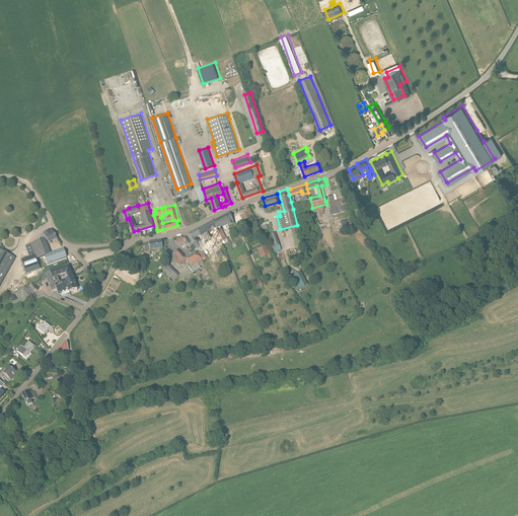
[(243,219),(249,216),(253,214),(249,205),(245,207),(246,211),(241,213),(243,219)]
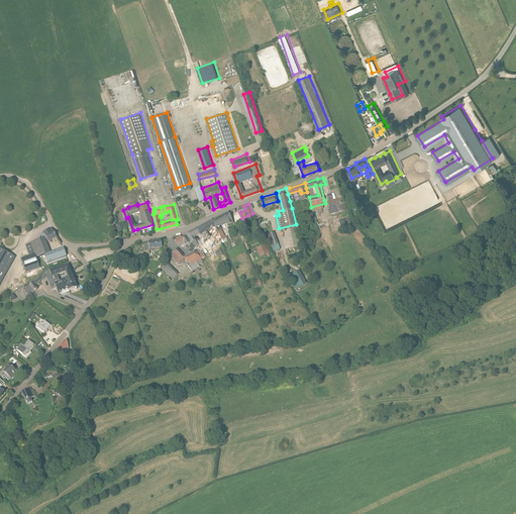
[(316,212),(319,222),(326,219),(323,209),(316,212)]
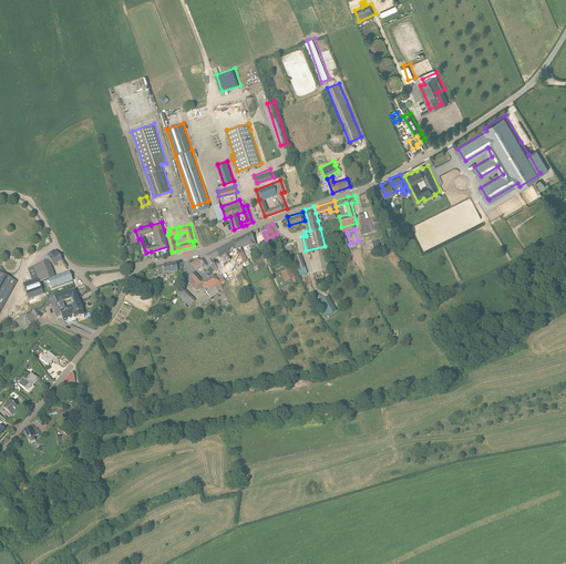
[(251,231),(234,239),(245,262),(244,262),(245,264),(250,260),(249,258),(248,257),(247,258),(242,245),(249,241),(251,244),(256,242),(251,231)]
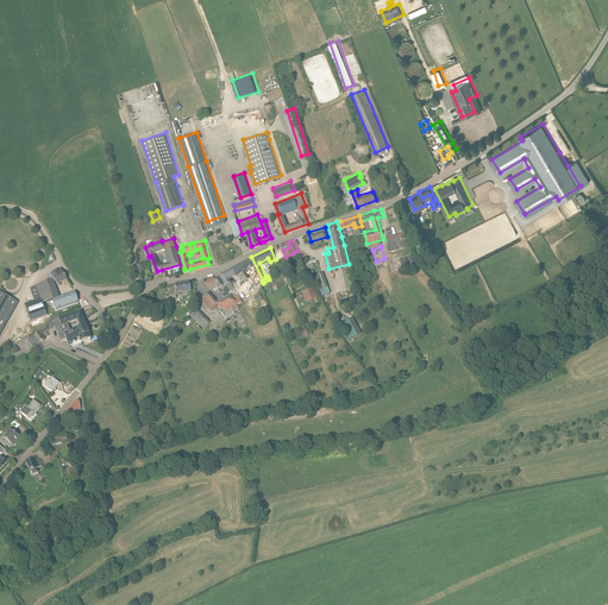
[(263,281),(251,257),(239,263),(232,266),(220,273),(230,288),(234,285),(229,276),(236,272),(242,281),(249,277),(248,276),(251,273),(256,283),(262,281),(263,281)]
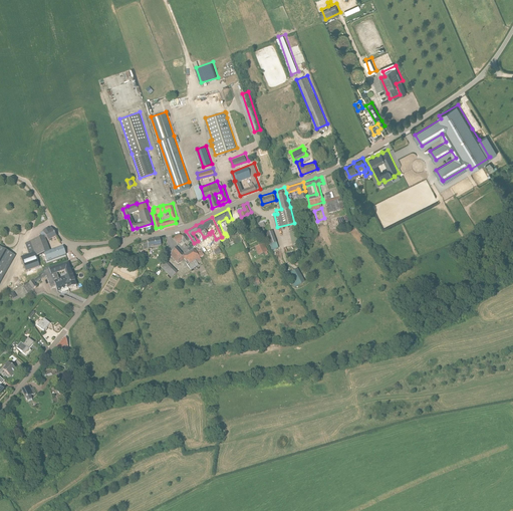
[(52,224),(44,229),(49,238),(57,234),(52,224)]
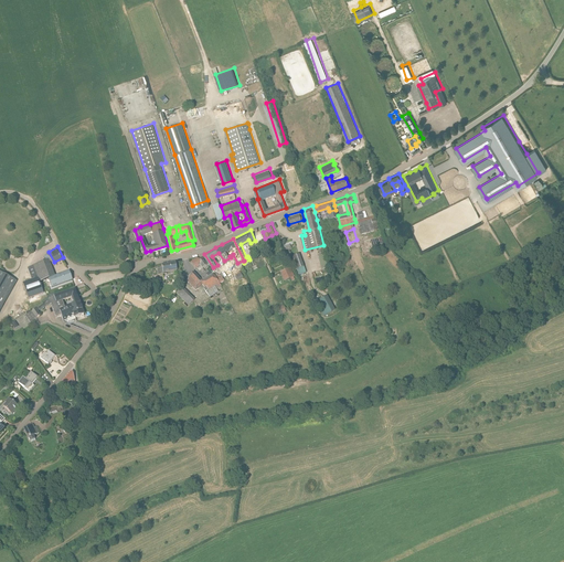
[(291,254),(296,267),(305,264),(300,251),(291,254)]
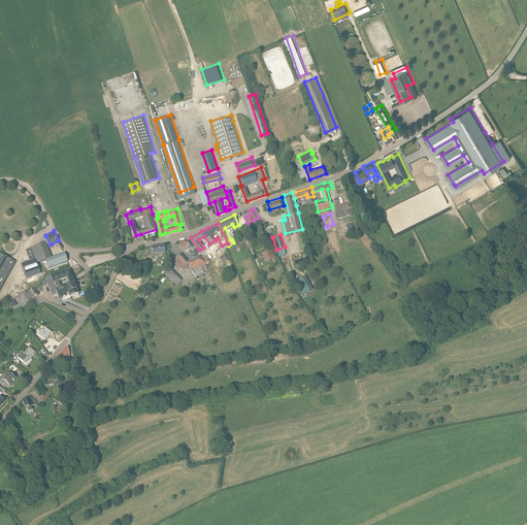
[(302,250),(308,249),(304,234),(298,236),(302,250)]
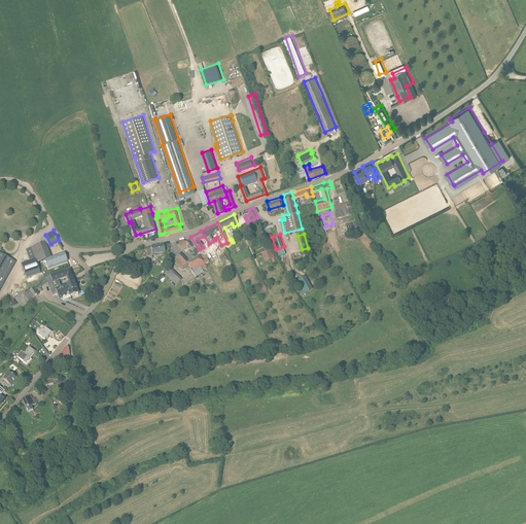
[(186,240),(185,238),(179,242),(183,248),(187,245),(189,247),(195,244),(189,238),(186,240)]
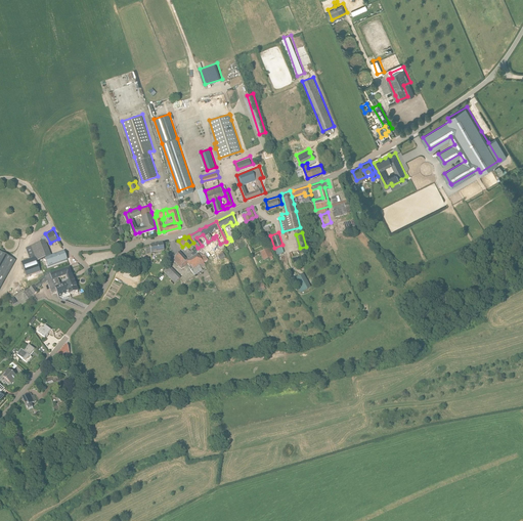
[(37,258),(38,258),(46,255),(51,253),(45,237),(32,244),(36,255),(37,258)]
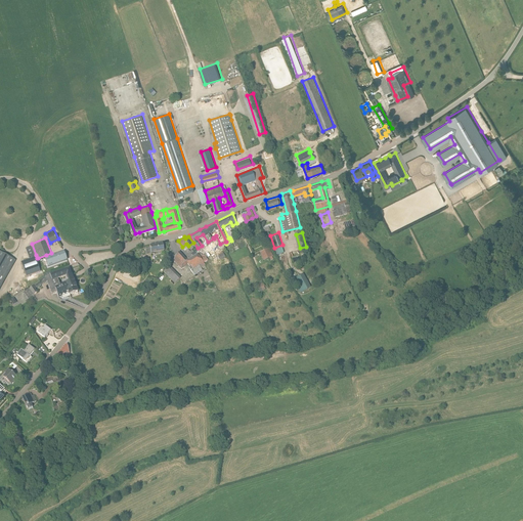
[(165,248),(164,241),(150,243),(151,246),(146,246),(147,253),(153,252),(153,250),(165,248)]
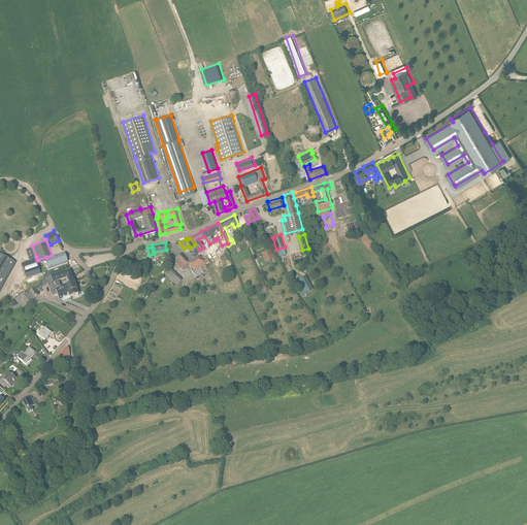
[(196,257),(189,261),(183,253),(182,252),(177,255),(179,257),(176,259),(184,267),(190,262),(192,265),(191,266),(197,273),(203,269),(202,268),(207,265),(206,262),(204,258),(203,259),(197,248),(195,250),(196,252),(194,253),(196,257)]
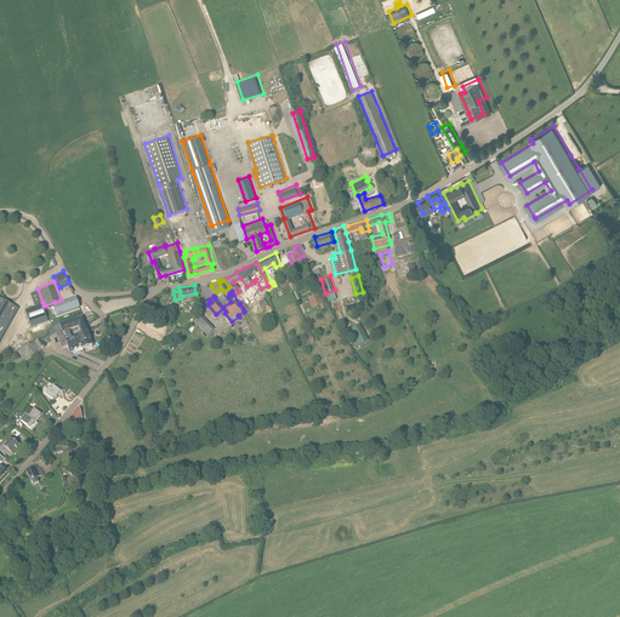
[(325,300),(320,291),(310,296),(314,306),(325,300)]
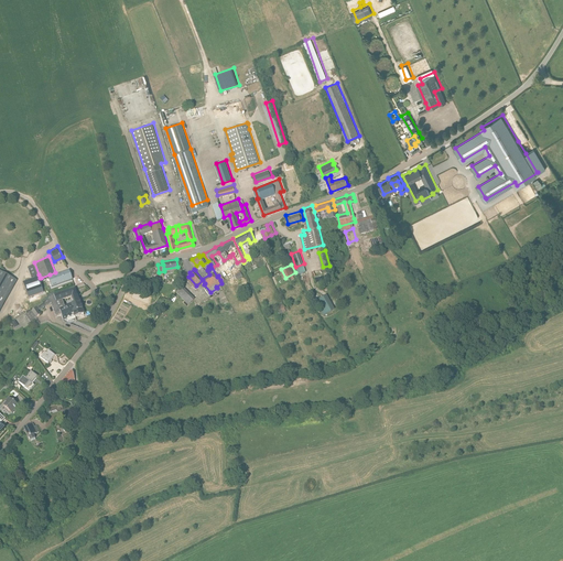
[(53,284),(74,277),(69,267),(61,271),(55,272),(50,274),(53,284)]
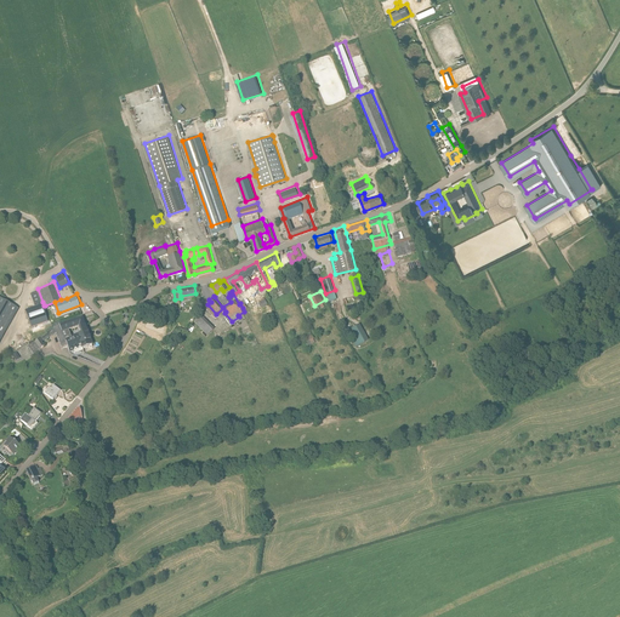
[(0,340),(20,306),(0,295),(0,340)]
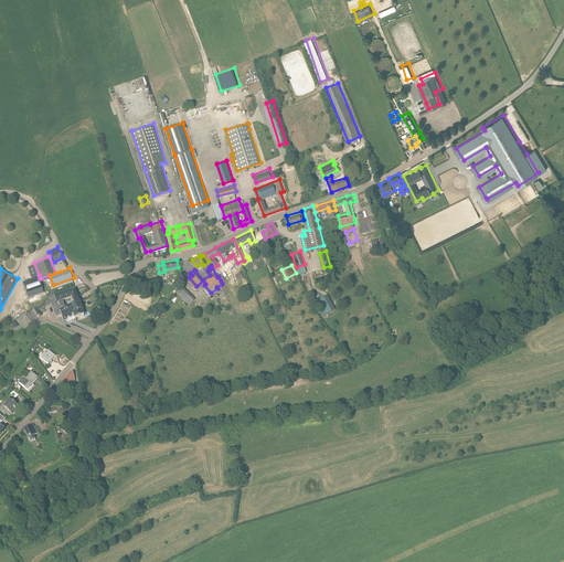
[(233,273),(236,278),(244,275),(242,268),(233,273)]
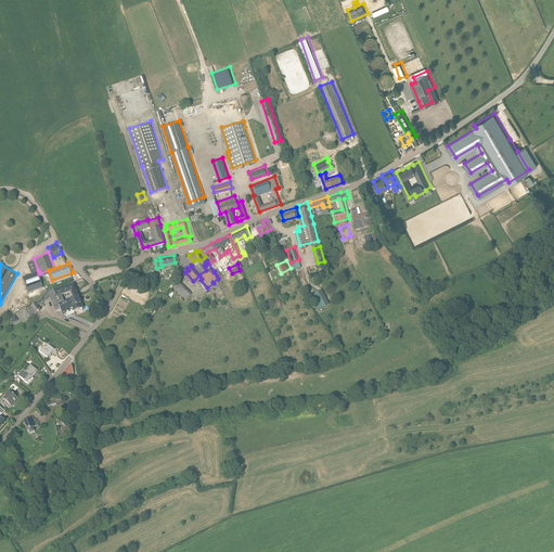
[(24,276),(29,290),(30,295),(40,292),(38,286),(43,284),(43,283),(40,273),(39,273),(38,270),(33,272),(24,276)]
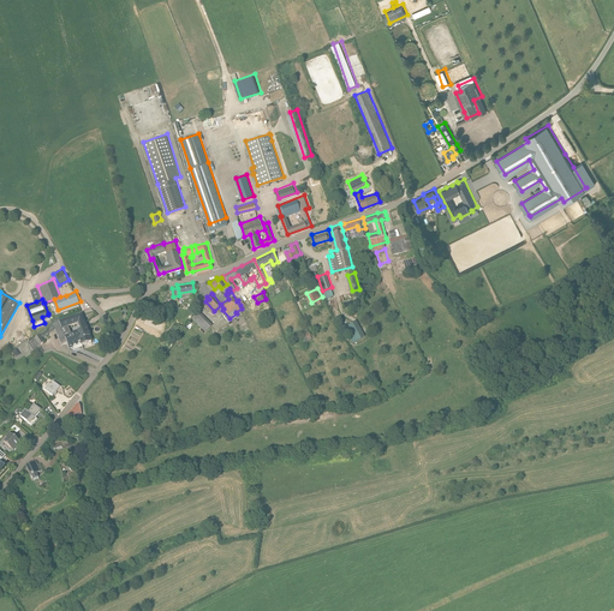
[(192,315),(207,329),(213,323),(200,309),(192,315)]
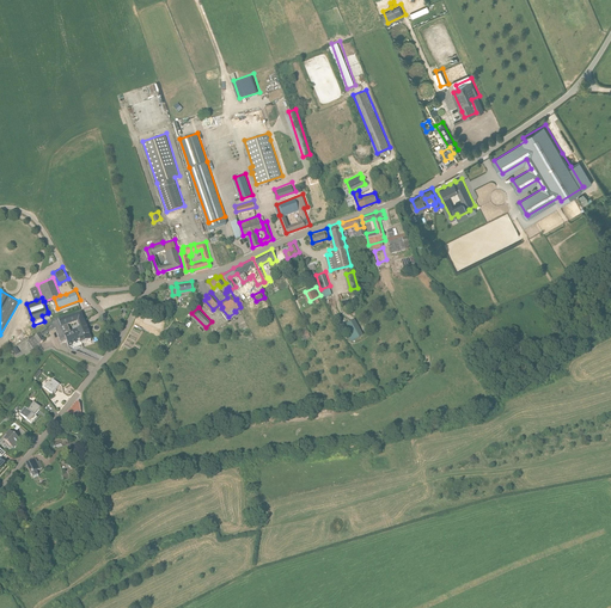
[(83,311),(61,317),(60,313),(53,315),(54,319),(60,318),(67,338),(68,343),(73,342),(75,348),(79,347),(78,342),(83,341),(84,344),(93,341),(83,311)]
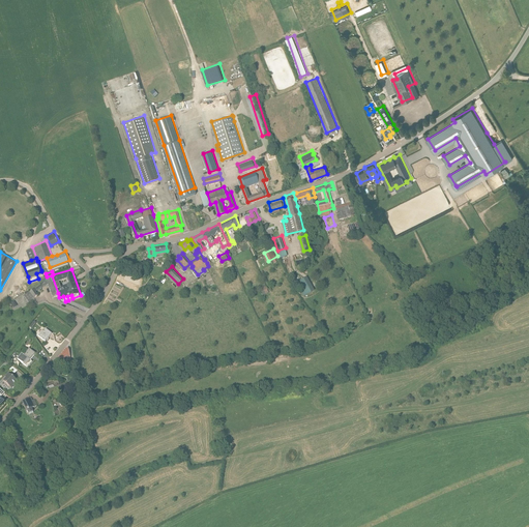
[(47,276),(49,282),(54,295),(58,293),(52,275),(47,276)]
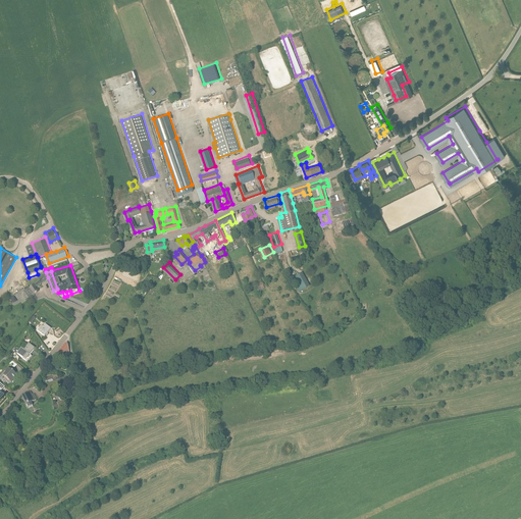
[(293,275),(300,290),(308,286),(300,271),(293,275)]
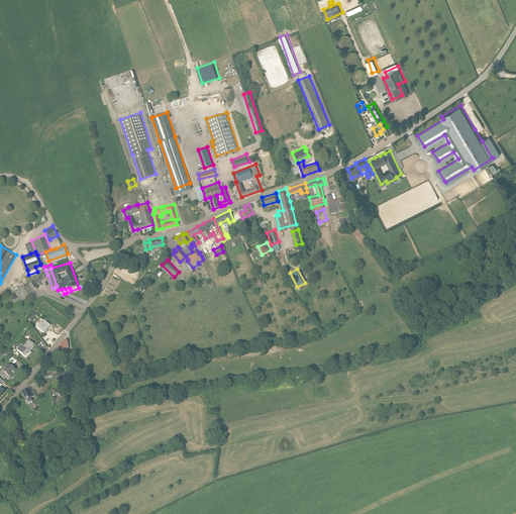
[(258,285),(263,283),(260,277),(254,279),(258,285)]
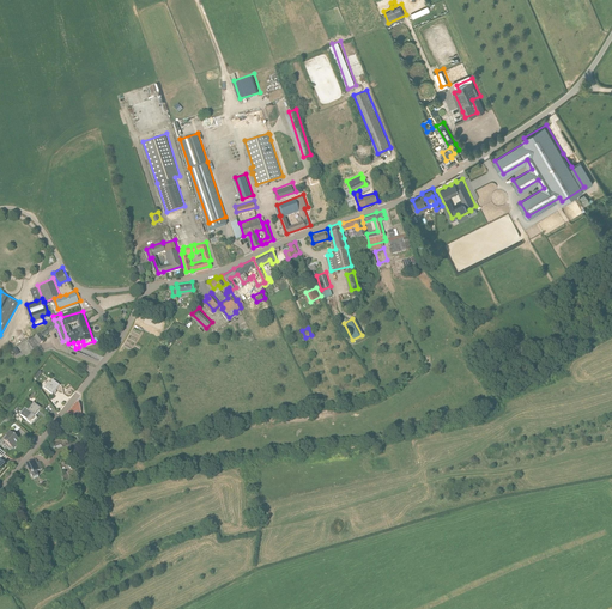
[(34,346),(40,341),(36,334),(29,339),(34,346)]
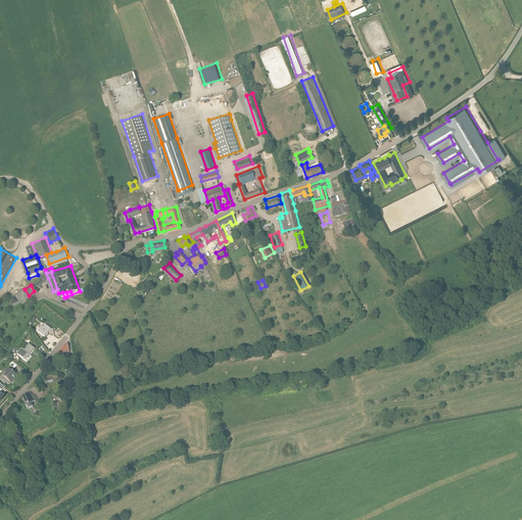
[(45,334),(52,327),(46,322),(44,324),(43,323),(38,329),(45,334)]
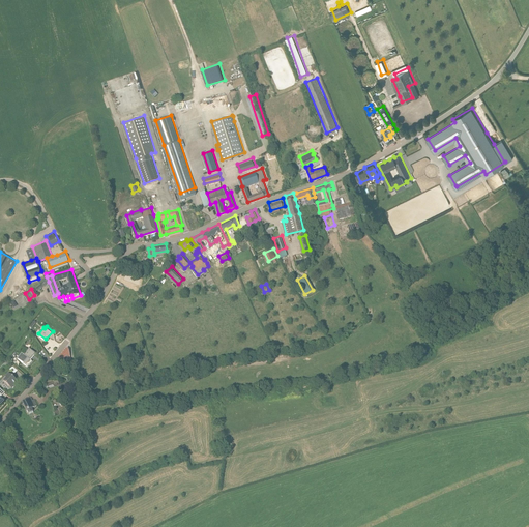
[(33,358),(31,357),(36,351),(30,346),(25,352),(23,350),(18,356),(28,364),(33,358)]
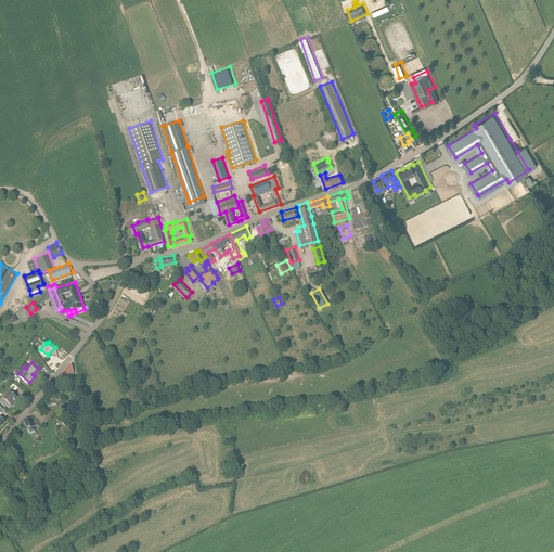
[(67,368),(63,372),(69,379),(75,372),(74,368),(73,362),(67,368)]
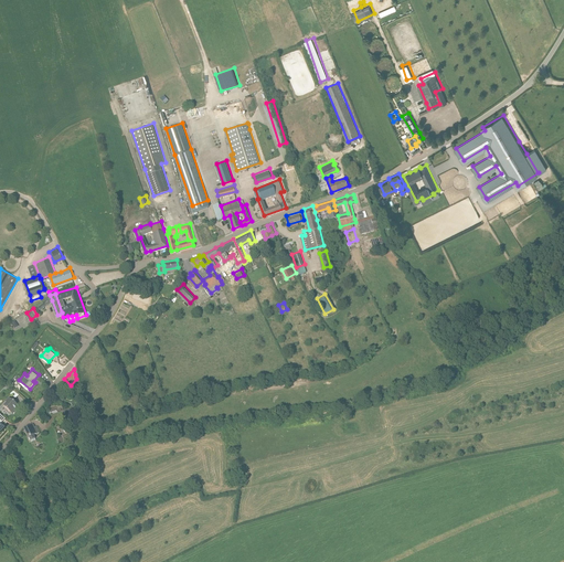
[(4,403),(13,412),(20,404),(10,395),(7,399),(8,400),(4,403)]
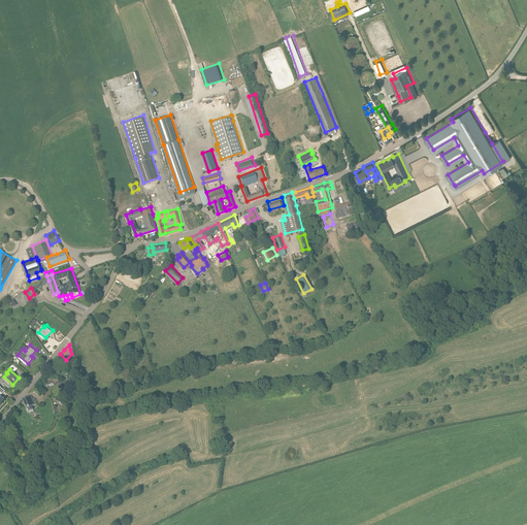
[(55,383),(61,381),(58,373),(46,379),(47,383),(54,380),(55,383)]
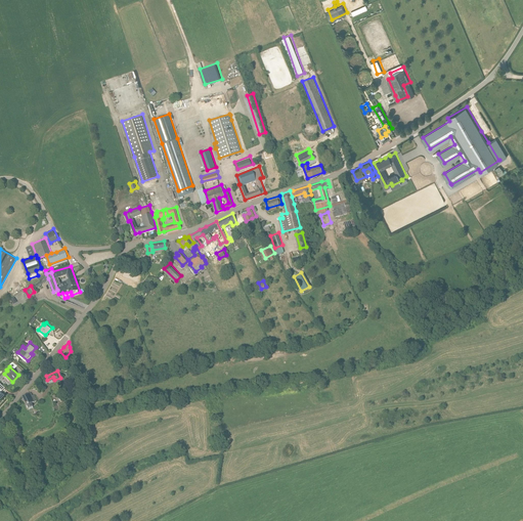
[(9,389),(6,386),(0,380),(0,394),(3,392),(0,389),(0,385),(2,383),(9,389)]
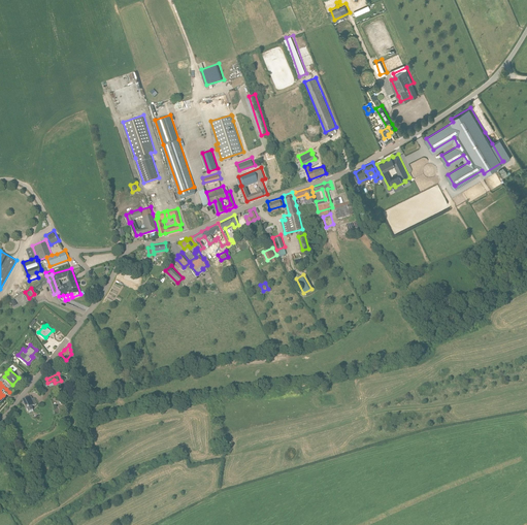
[(37,401),(35,396),(32,397),(31,394),(24,397),(28,405),(37,401)]
